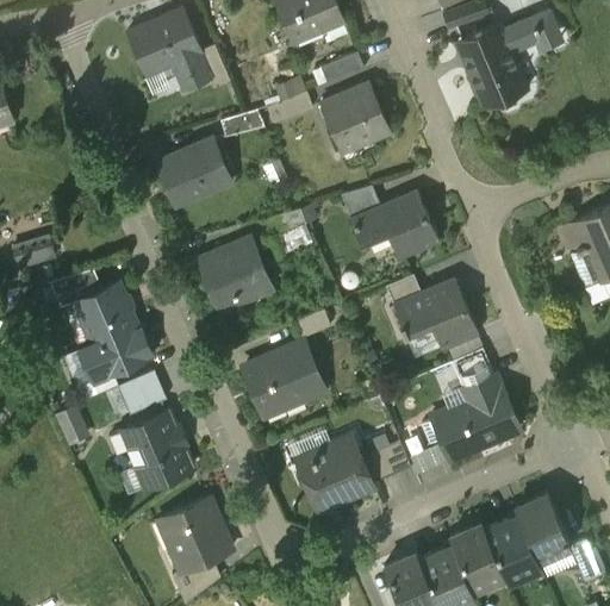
[(335,0),(274,0),(292,42),(325,29),(324,24),(342,17),(343,20),(344,20),(335,0)]
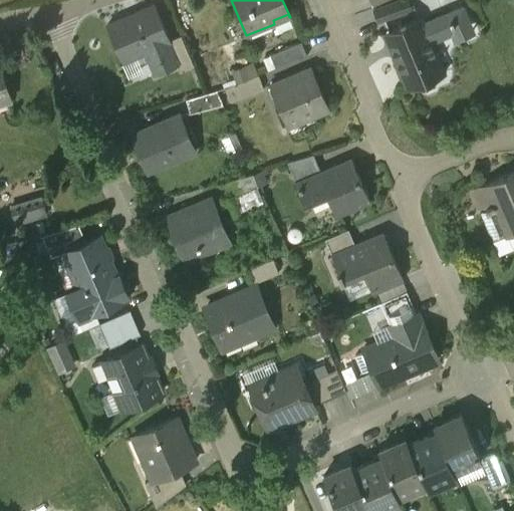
[(408,0),(401,0),(373,10),(378,23),(413,10),(408,0)]
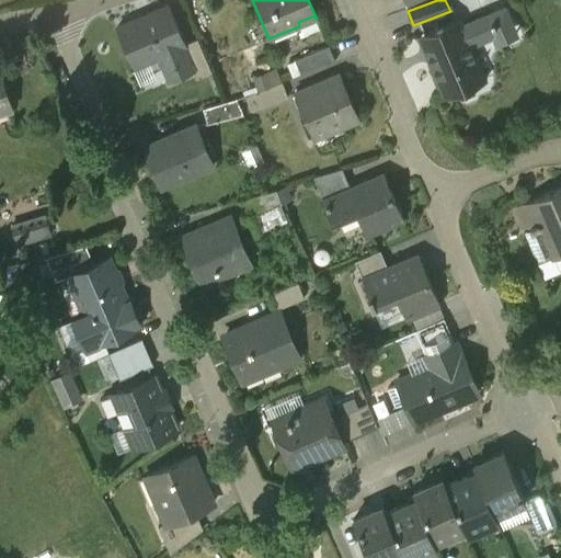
[(169,8),(117,30),(135,69),(162,57),(172,81),(170,82),(170,83),(193,73),(196,72),(185,47),(169,8)]
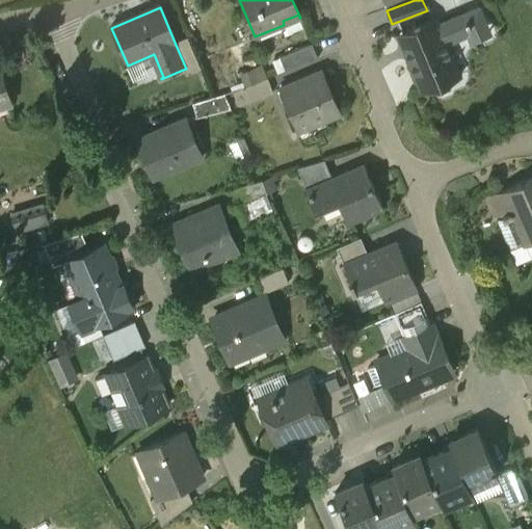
[(437,19),(402,33),(413,57),(407,59),(421,91),(420,91),(421,94),(461,76),(461,74),(460,75),(447,44),(487,27),(479,7),(439,25),(436,21),(437,20),(437,19)]
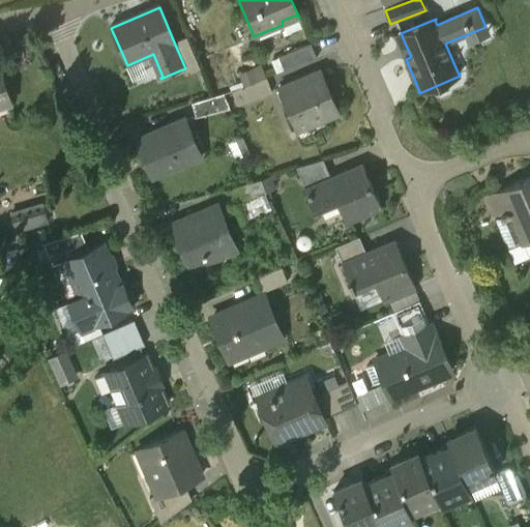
[(186,39),(175,45),(185,68),(182,69),(186,77),(200,70),(186,39)]
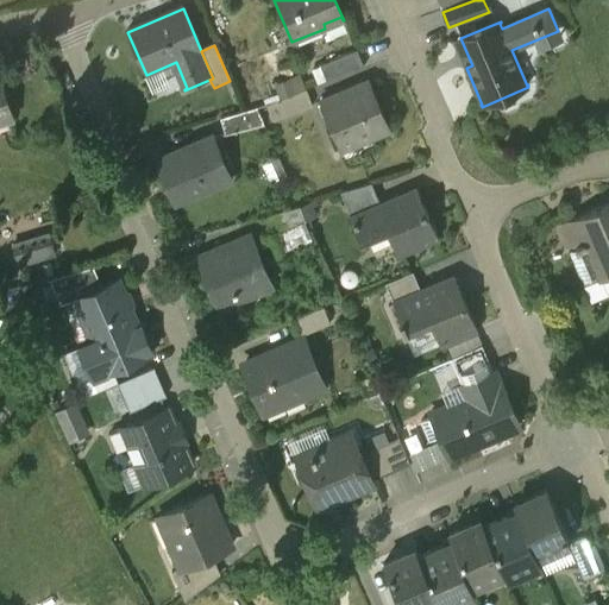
[(357,51),(320,67),(327,82),(364,68),(357,51)]
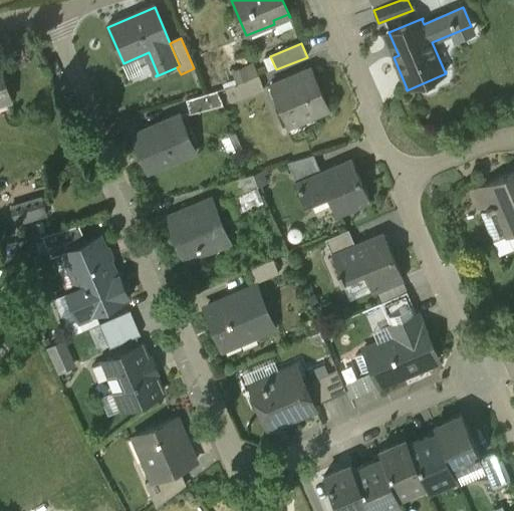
[(311,71),(289,81),(288,79),(270,87),(287,129),(290,128),(288,123),(326,107),(328,110),(330,110),(312,69),(310,69),(311,71)]
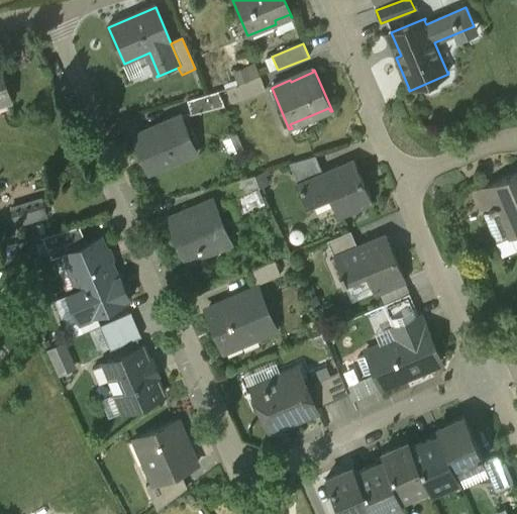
[(261,77),(226,90),(231,104),(266,91),(261,77)]
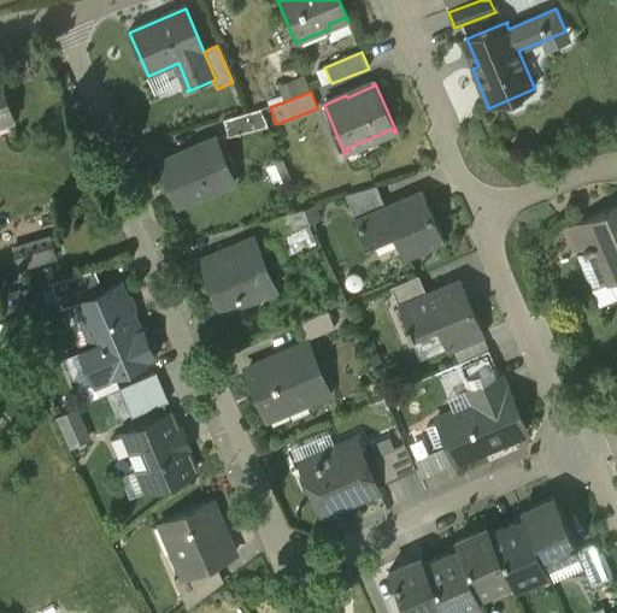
[(262,111),(224,122),(229,139),(268,128),(262,111)]
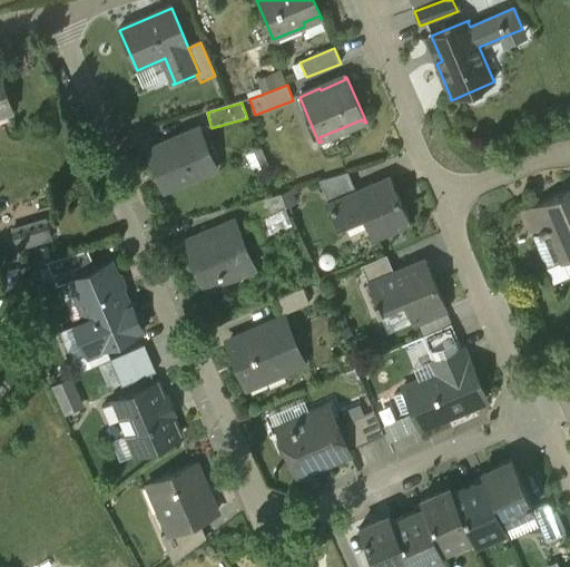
[(200,128),(147,150),(165,193),(218,169),(200,128)]
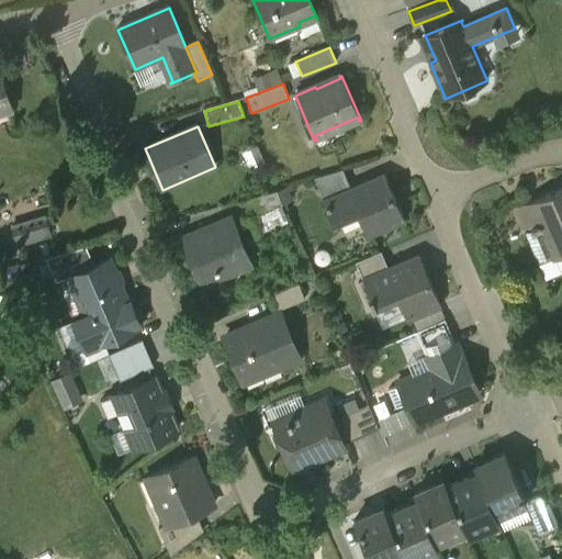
[(344,171),(315,180),(324,201),(351,189),(344,171)]
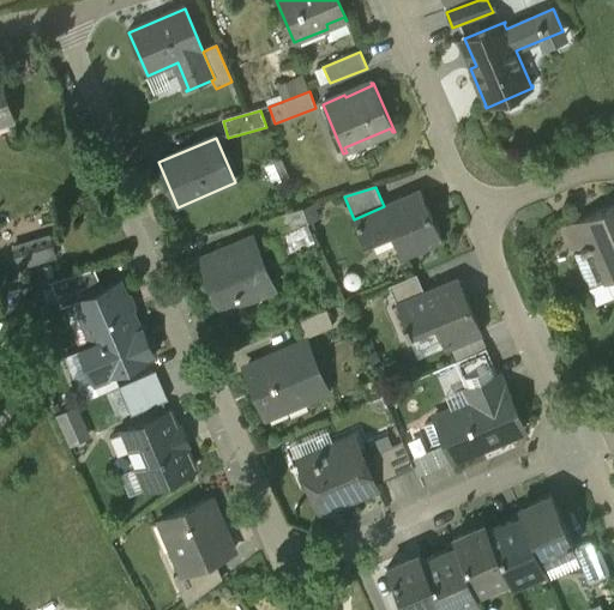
[(421,193),(384,210),(384,206),(354,219),(363,245),(392,233),(404,260),(443,243),(421,193)]
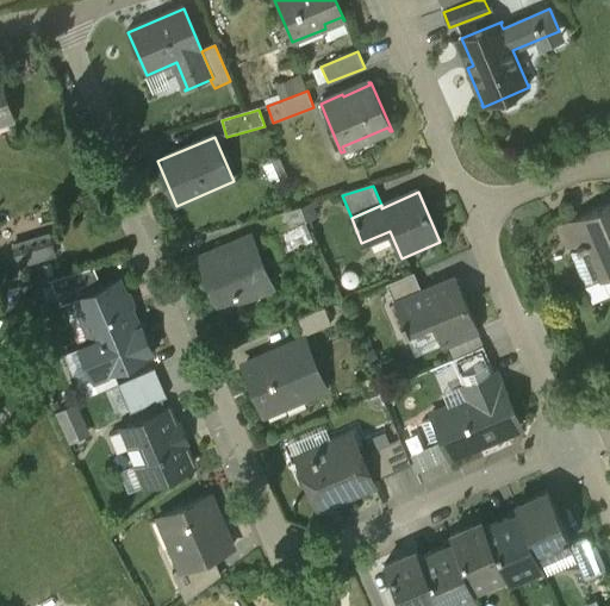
[(300,207),(266,218),(273,237),(306,223),(300,207)]
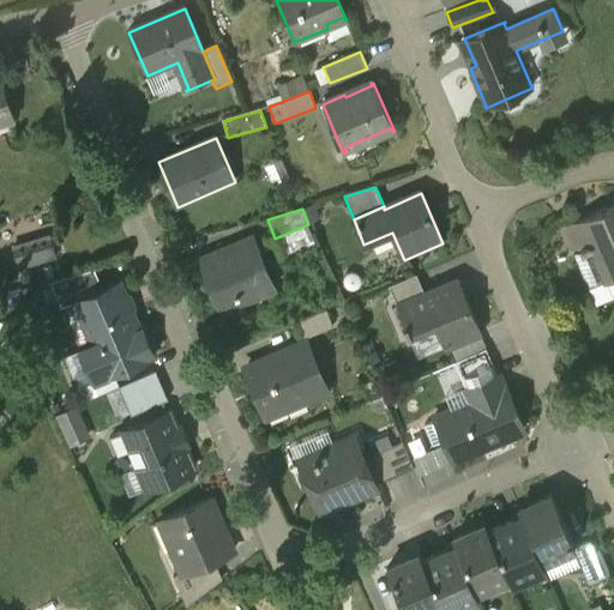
[(613,209),(564,230),(575,257),(582,253),(583,255),(590,252),(602,283),(603,284),(613,278),(613,209)]
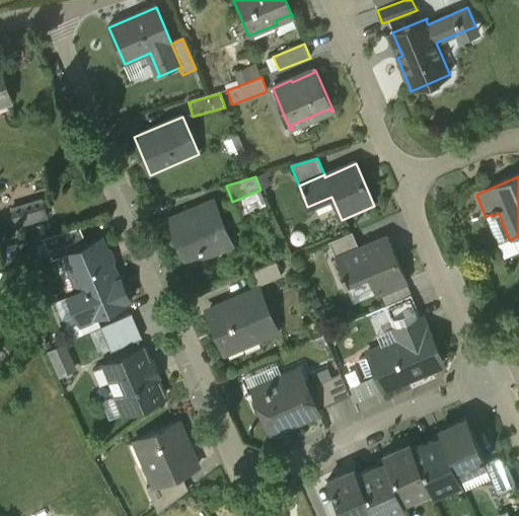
[(214,202),(169,221),(187,264),(190,263),(188,260),(204,253),(204,252),(228,242),(230,245),(232,244),(214,202)]
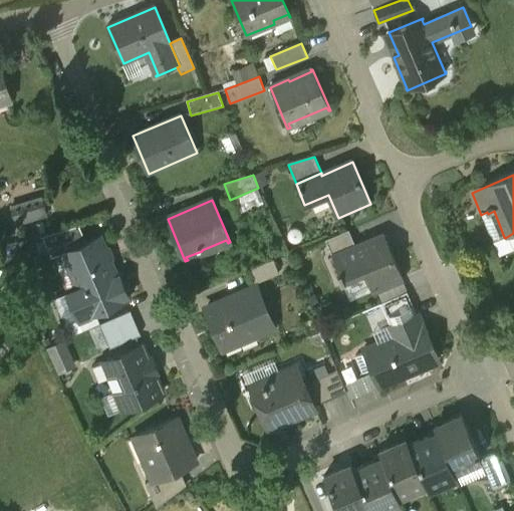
[(42,201),(11,210),(16,226),(46,217),(42,201)]
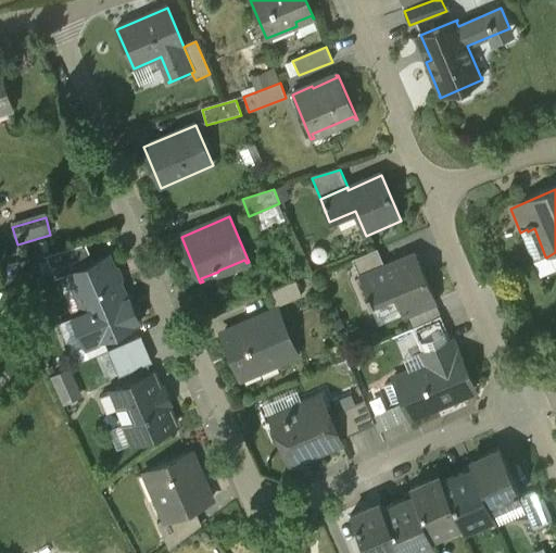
[(534,228),(528,231),(527,229),(520,233),(532,262),(545,256),(534,228)]
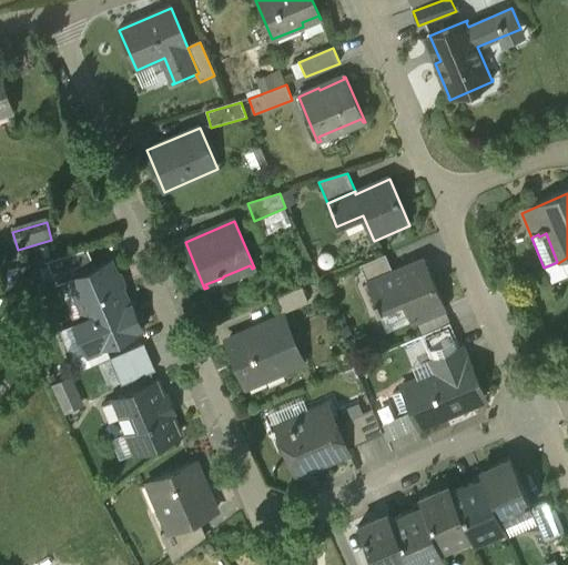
[(87,251),(48,262),(58,286),(70,281),(70,280),(95,269),(87,251)]
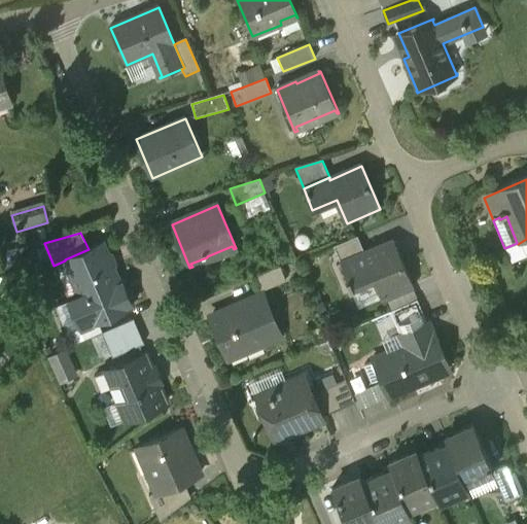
[(357,238),(335,247),(342,266),(365,255),(357,238)]
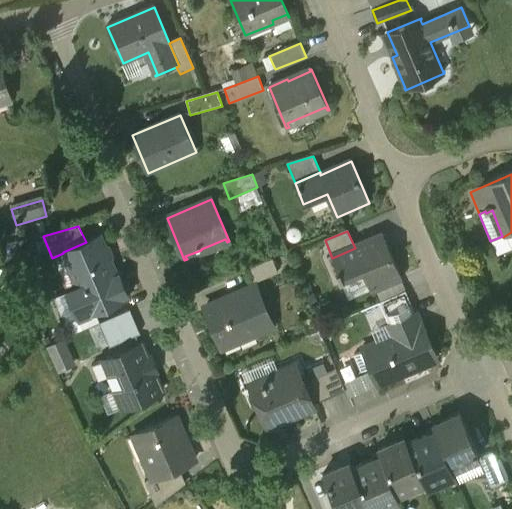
[(355,248),(332,258),(338,272),(337,273),(341,282),(362,272),(372,294),(402,281),(383,236),(355,248)]
